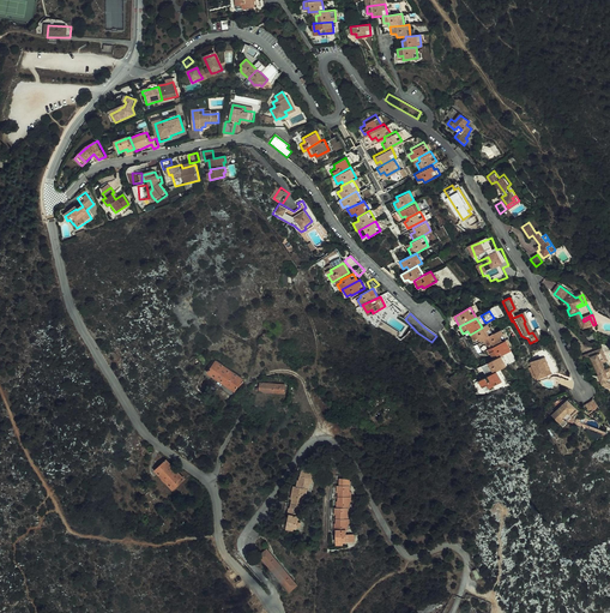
[(581,323),(584,330),(593,325),(590,318),(584,322),(581,323)]
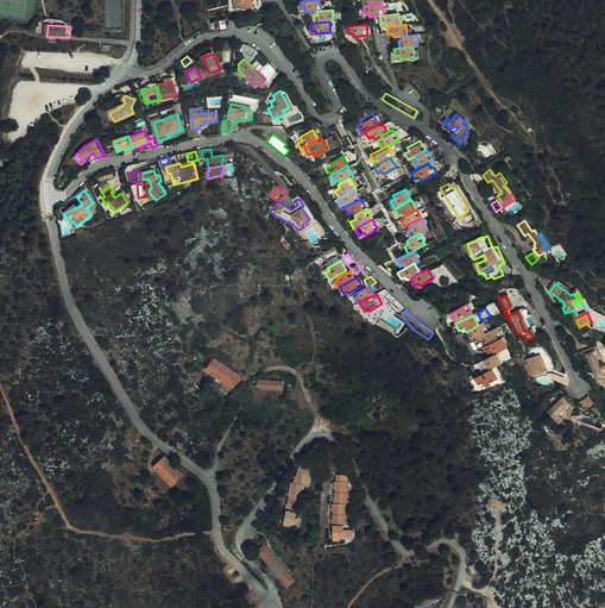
[(474,337),(476,339),(479,338),(489,332),(483,323),(478,325),(466,332),(470,339),(474,337)]
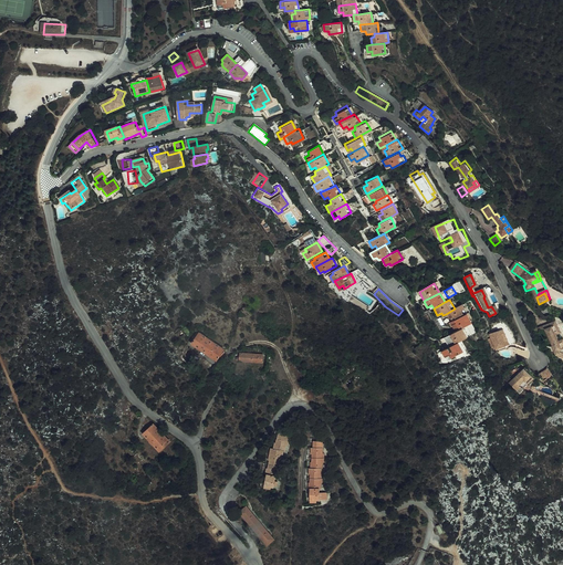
[(460,305),(455,309),(446,314),(449,321),(454,318),(456,321),(466,315),(467,314),(461,305),(460,305)]
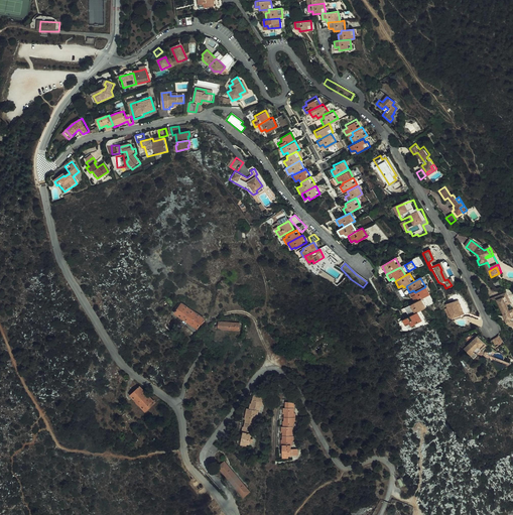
[(429,295),(424,287),(415,292),(414,293),(415,295),(411,297),(415,303),(421,300),(429,295)]
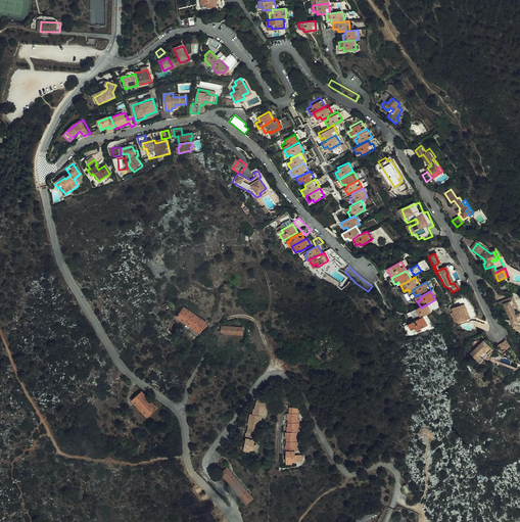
[(514,299),(516,298),(514,295),(494,305),(500,315),(508,311),(512,319),(512,320),(516,327),(518,326),(519,326),(519,317),(518,315),(514,309),(513,306),(517,304),(514,299)]
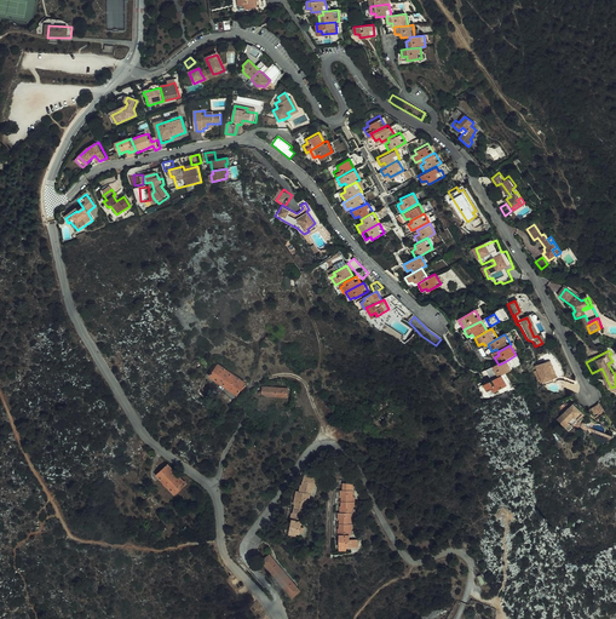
[(511,372),(512,372),(522,366),(516,355),(506,361),(511,372)]
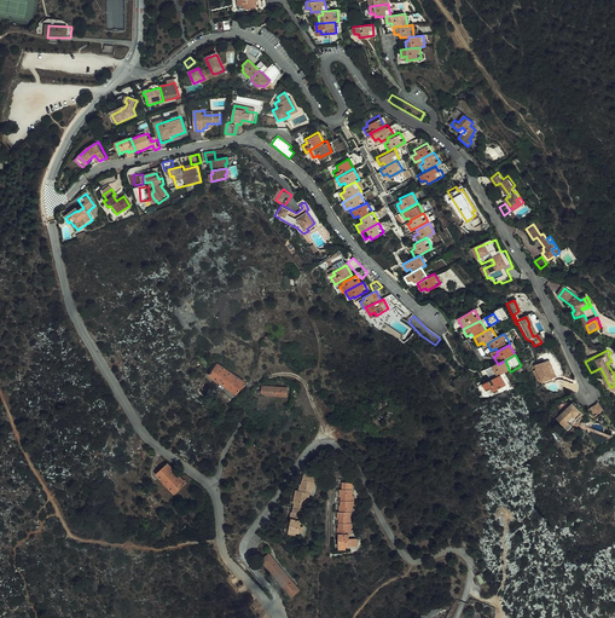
[(550,361),(557,377),(561,375),(555,359),(550,361)]
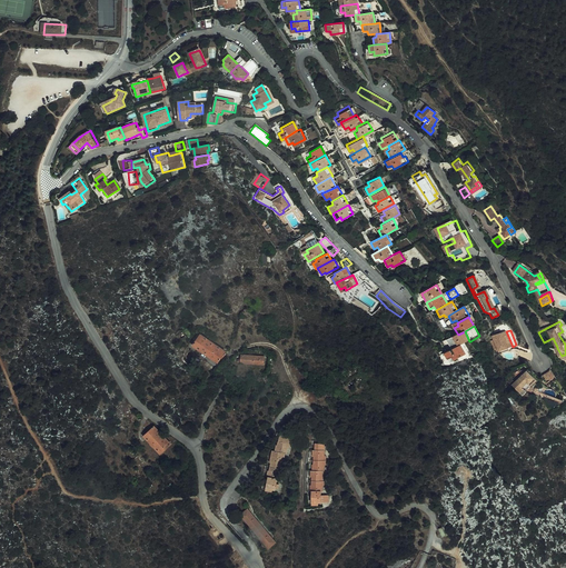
[(447,341),(452,351),(460,346),(469,341),(465,331),(458,335),(447,341)]
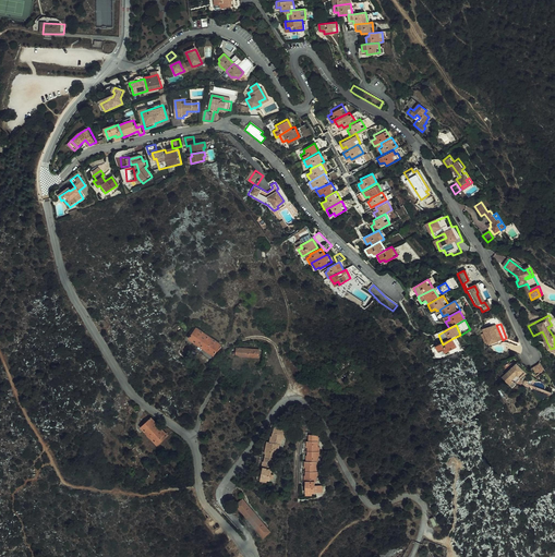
[(503,340),(496,325),(486,329),(489,334),(485,335),(490,343),(493,342),(494,344),(503,340)]
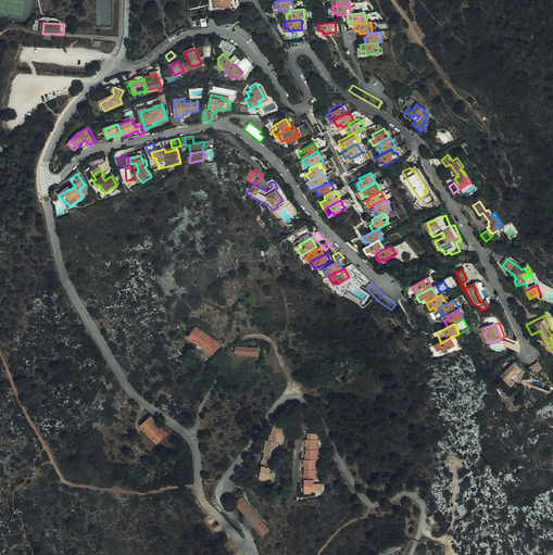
[(224,345),(198,329),(191,340),(216,355),(224,345)]
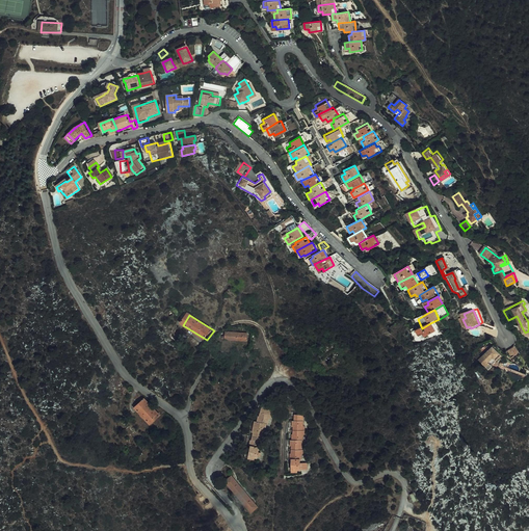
[(435,333),(430,323),(422,328),(416,333),(421,341),(435,333)]
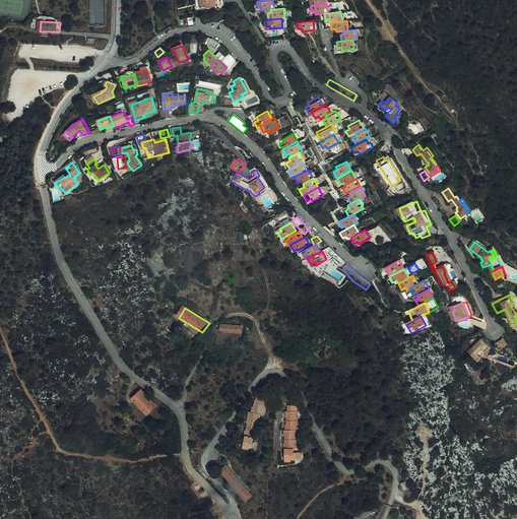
[(223,333),(245,335),(246,327),(224,325),(223,333)]
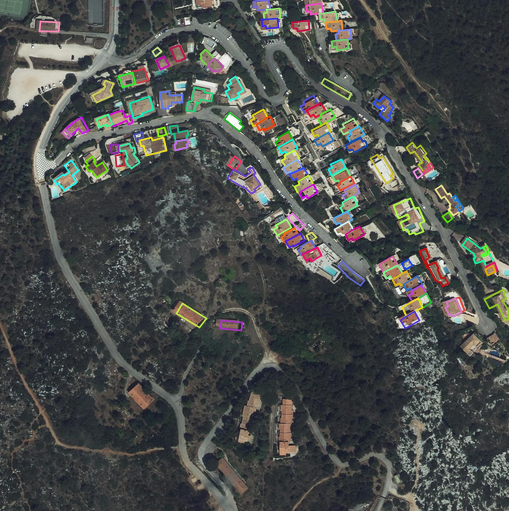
[(473,337),(470,340),(462,346),(469,354),(470,353),(472,356),(476,353),(472,349),(477,345),(478,346),(483,341),(479,336),(477,333),(473,337)]
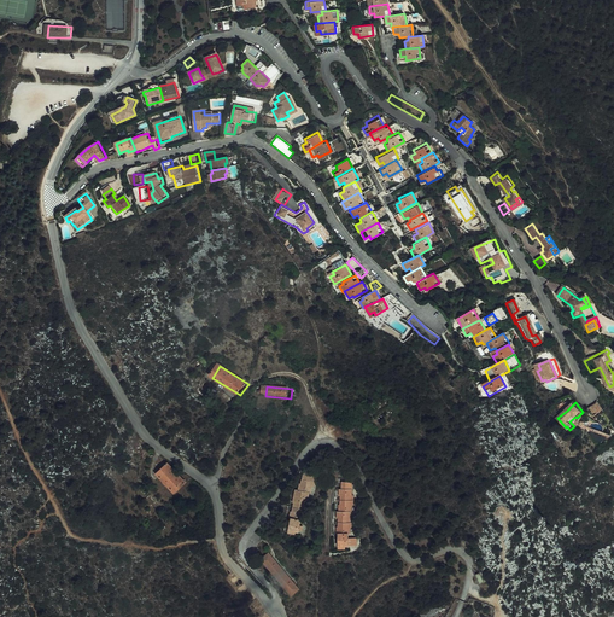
[(592,407),(588,407),(595,417),(601,413),(596,406),(592,407)]
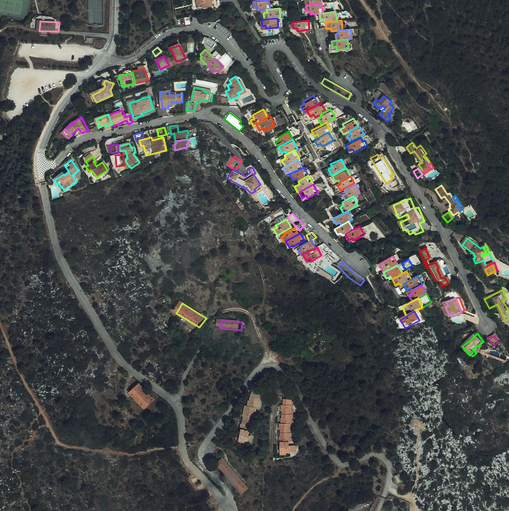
[(134,394),(148,408),(156,400),(142,385),(134,394)]
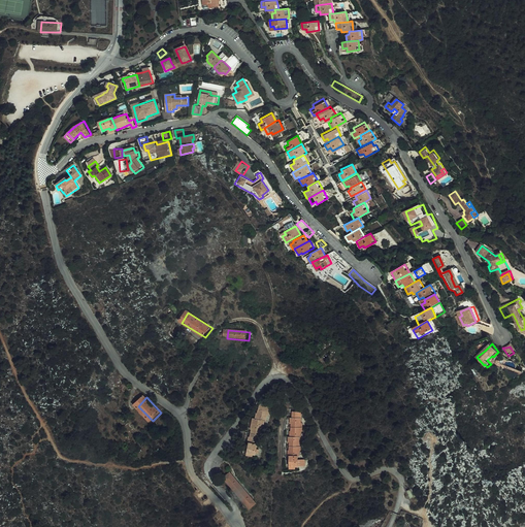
[(274,409),(263,406),(261,412),(272,415),(272,416),(274,409)]
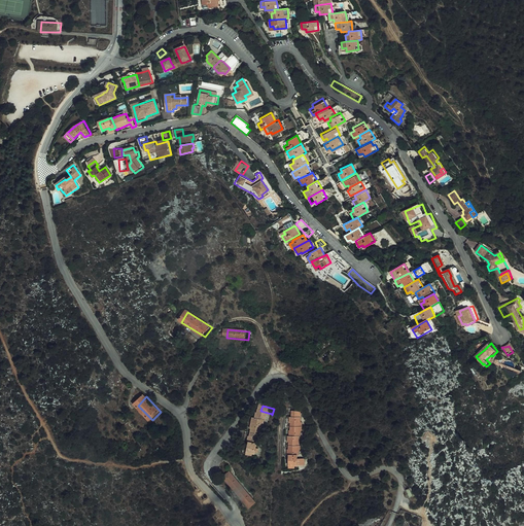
[(294,421),(304,421),(305,409),(299,409),(299,414),(295,414),(294,421)]
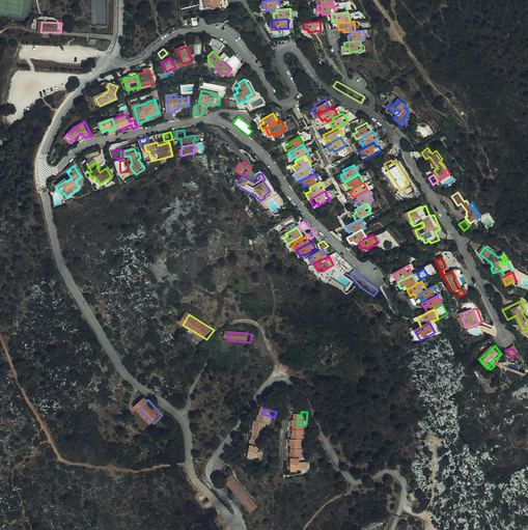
[(261,417),(259,422),(269,425),(270,425),(271,420),(273,420),(274,417),(262,414),(262,417),(261,417)]
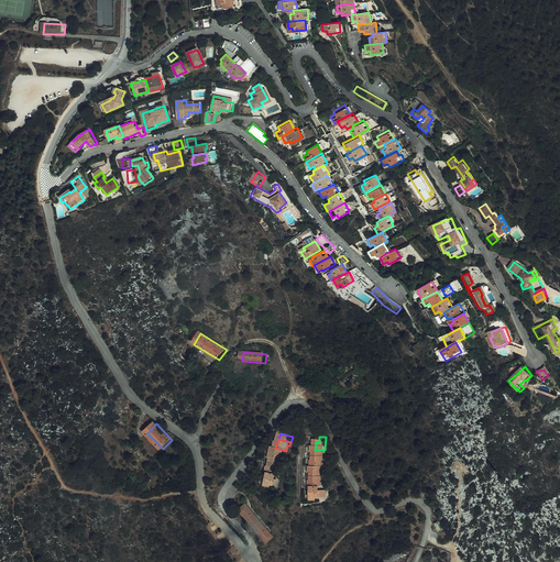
[(283,456),(285,451),(275,448),(273,448),(272,453),(283,456)]
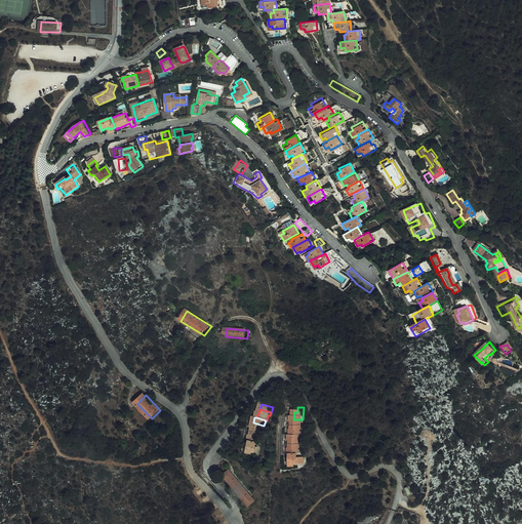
[(304,424),(303,424),(303,419),(293,419),(291,418),(291,424),(292,424),(292,428),(304,429),(304,424)]
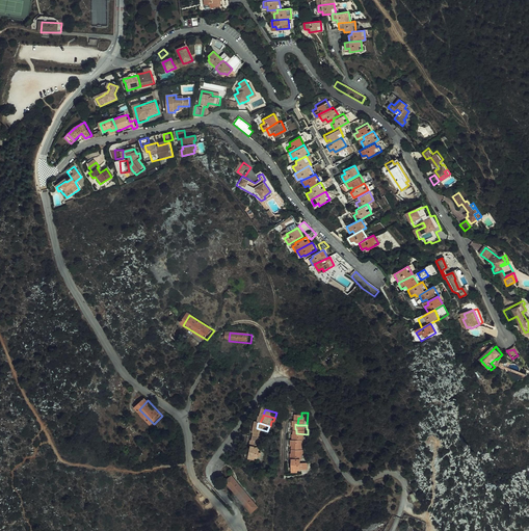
[(267,431),(257,428),(255,434),(257,434),(256,437),(266,441),(267,437),(265,436),(267,431)]
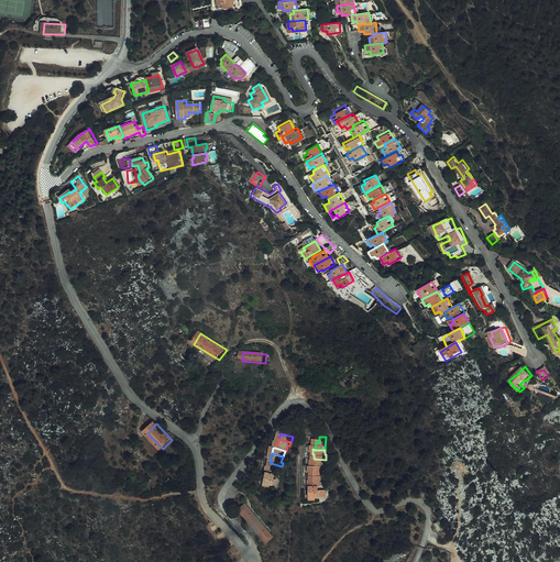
[(326,460),(314,459),(314,464),(311,464),(311,470),(322,471),(324,471),(324,464),(326,464),(326,460)]
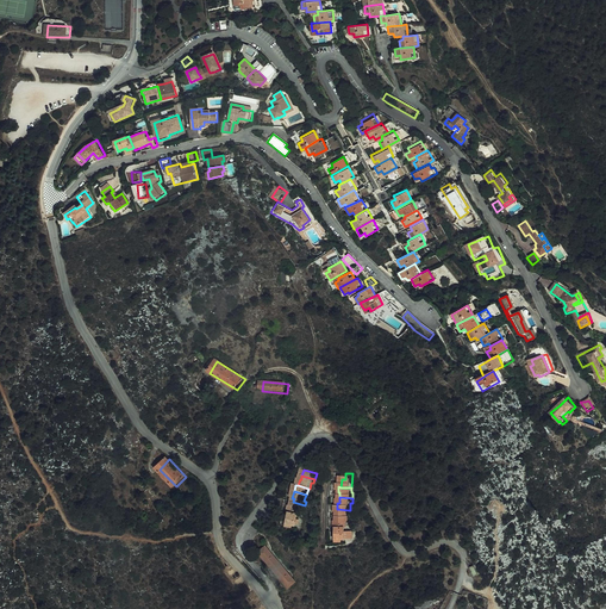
[(303,510),(304,510),(305,505),(293,502),(292,507),(289,505),(287,513),(291,514),(300,516),(303,510)]
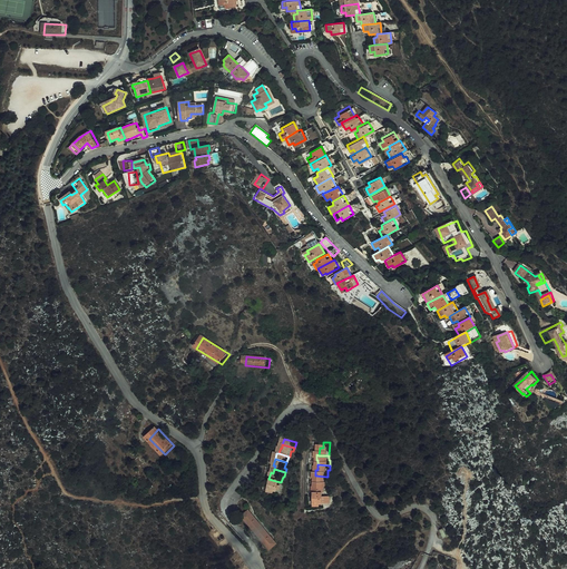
[(326,477),(315,476),(314,476),(314,481),(315,481),(315,486),(328,487),(328,481),(326,481),(326,477)]
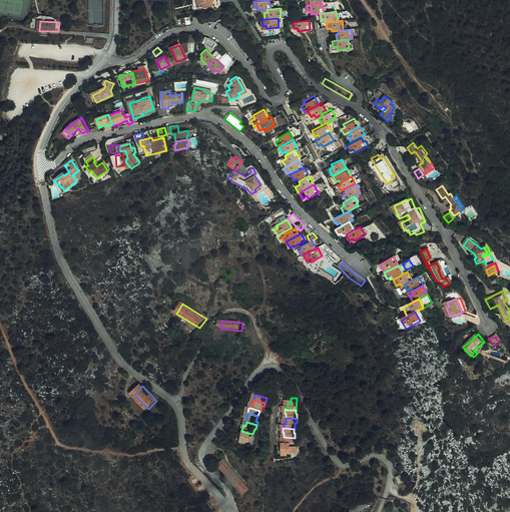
[(252,434),(244,432),(241,442),(249,444),(252,434)]
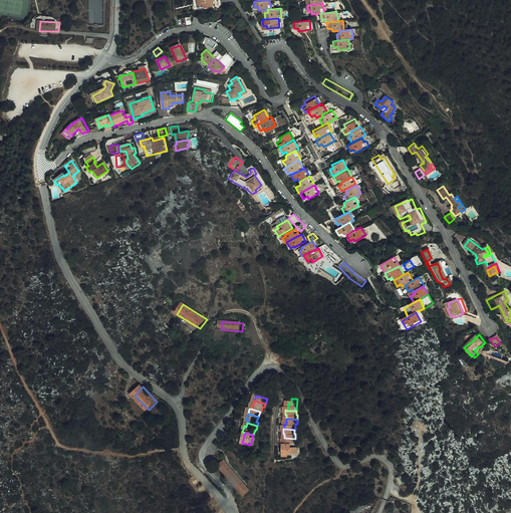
[(295,439),(284,438),(283,442),(282,442),(282,447),(283,447),(291,448),(293,448),(293,443),(295,443),(295,439)]
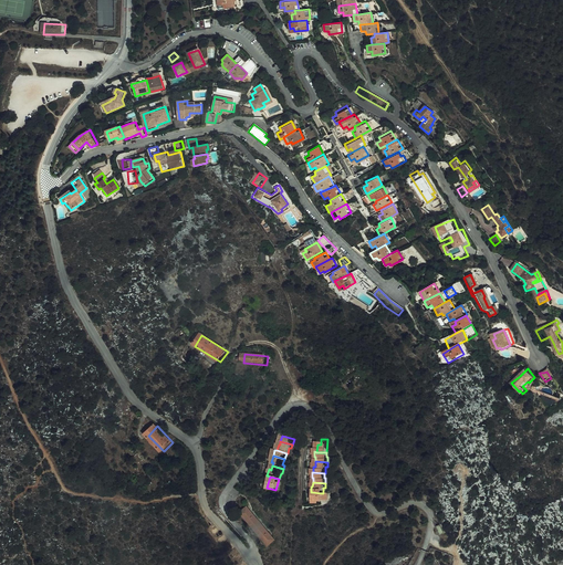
[(321,493),(312,492),(311,503),(318,503),(327,504),(329,498),(322,497),(321,493)]
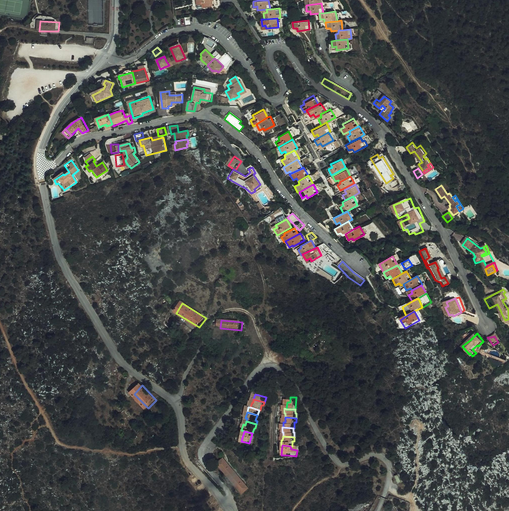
[(220,463),(245,495),(252,490),(227,458),(220,463)]
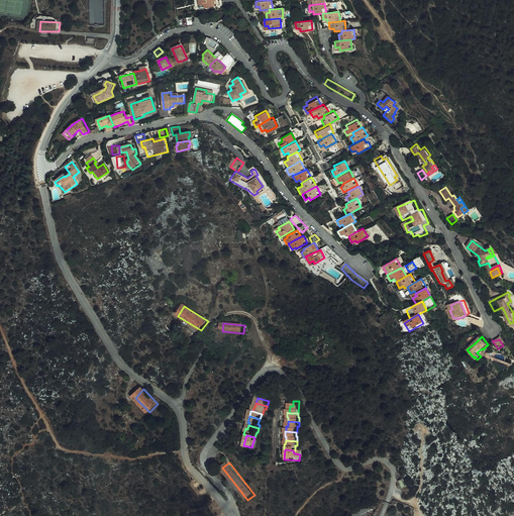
[(404,491),(408,489),(405,480),(400,482),(404,491)]
